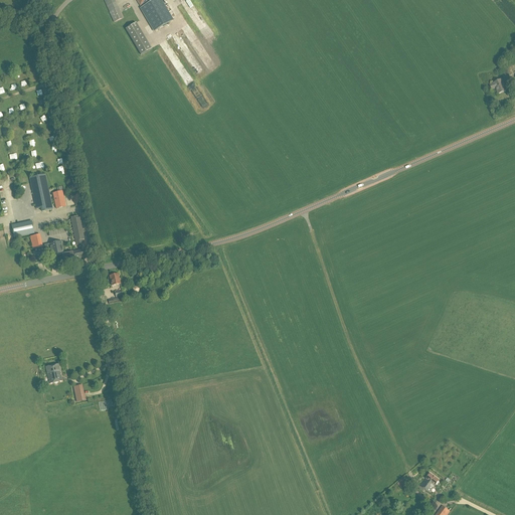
[(103,0),(114,23),(122,19),(118,9),(114,0),(103,0)]
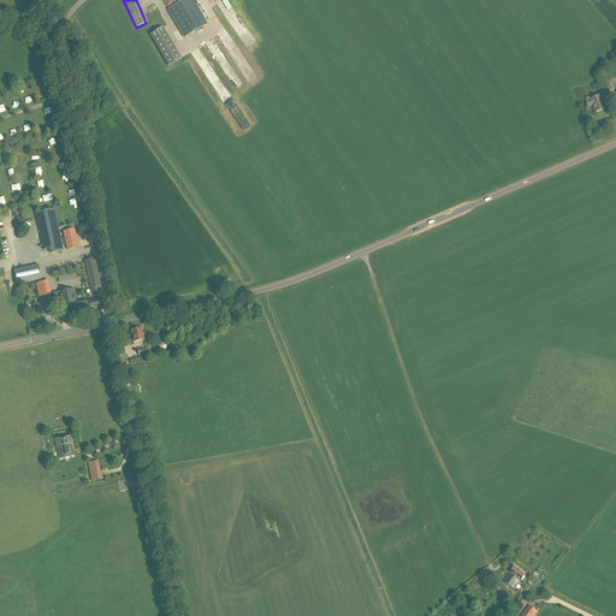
[(163,0),(167,7),(170,6),(172,9),(169,10),(184,39),(206,25),(191,0),(185,0),(182,3),(181,0),(163,0)]
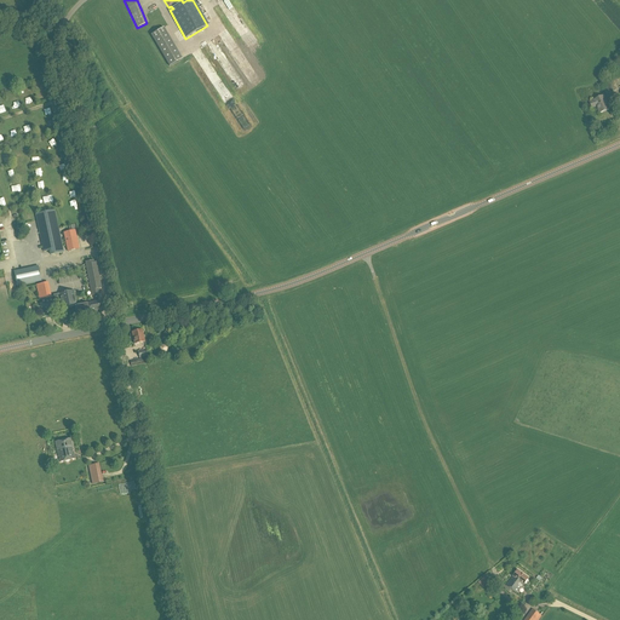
[(170,67),(183,59),(164,28),(151,35),(170,67)]
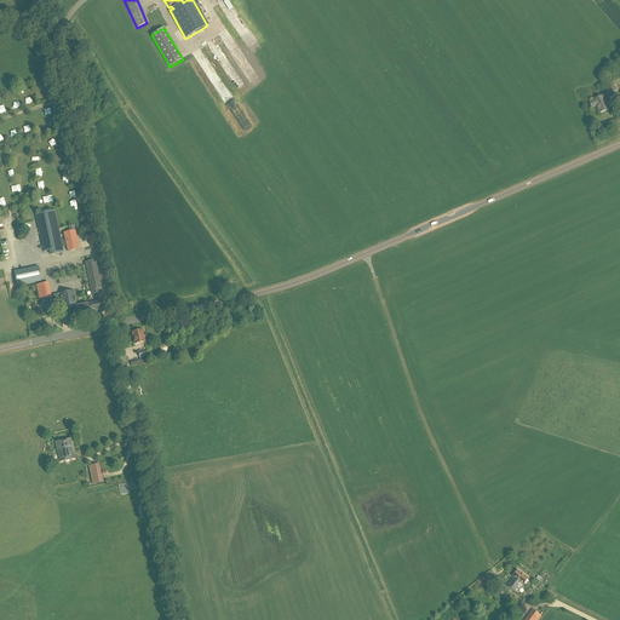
[(201,58),(199,59),(206,72),(208,70),(206,67),(211,63),(204,49),(197,52),(201,58)]
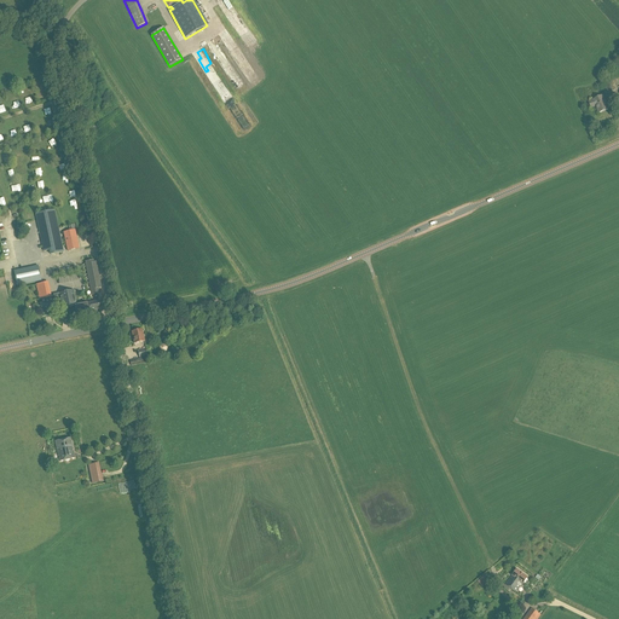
[(609,109),(603,96),(594,99),(595,100),(589,103),(591,109),(596,106),(599,114),(609,109)]
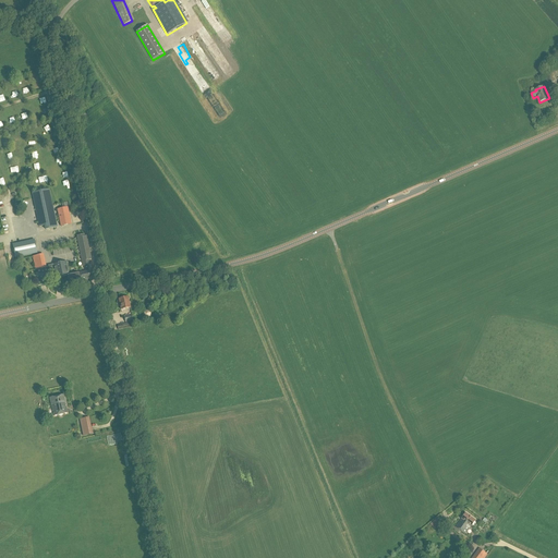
[(57,227),(48,190),(32,193),(39,227),(44,226),(45,230),(57,227)]
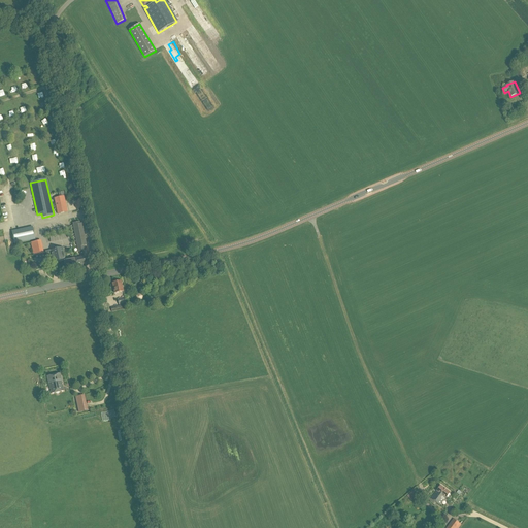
[(57,215),(67,211),(62,192),(59,193),(60,197),(54,198),(57,215)]
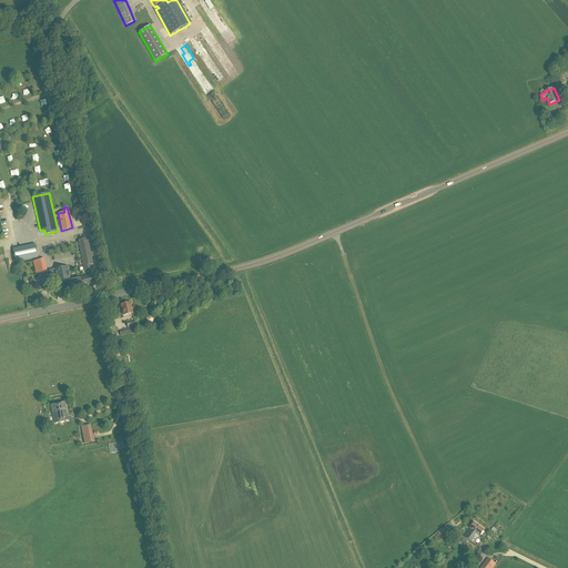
[(16,263),(38,259),(34,245),(12,250),(16,263)]
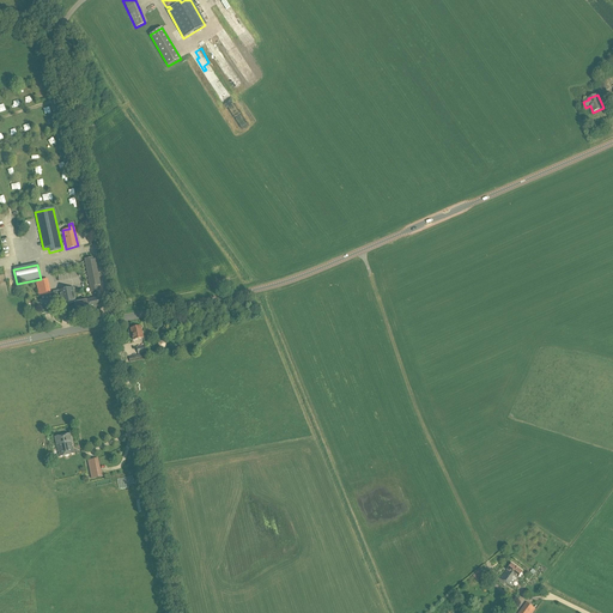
[(40,296),(49,293),(46,280),(36,283),(40,296)]
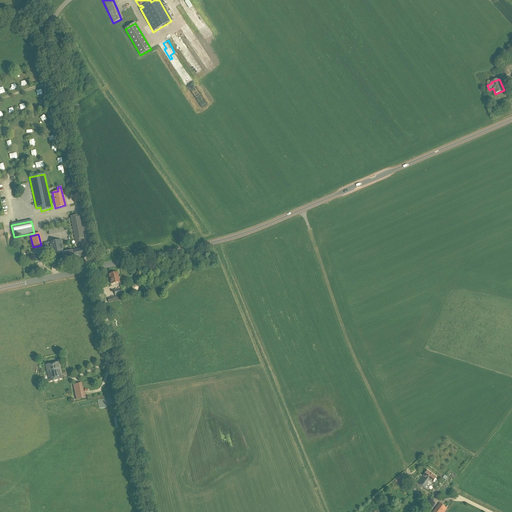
[(63,251),(61,240),(49,243),(49,244),(45,245),(46,253),(50,255),(52,255),(52,256),(62,254),(64,263),(74,261),(73,258),(83,256),(82,249),(68,252),(67,250),(63,251)]
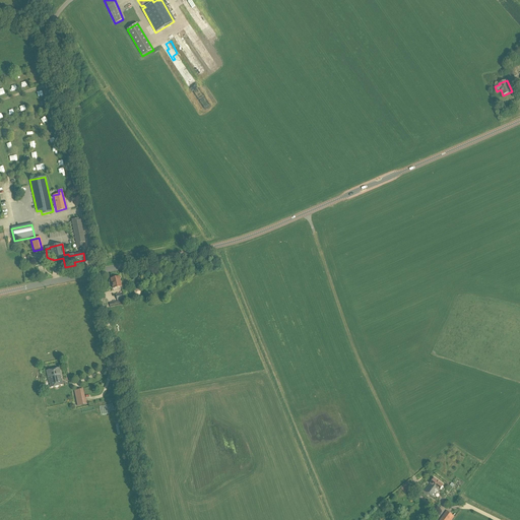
[(113,288),(122,287),(119,277),(111,279),(113,288)]
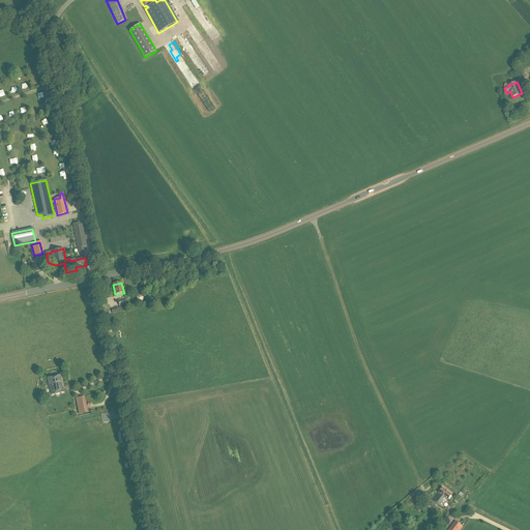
[(112,313),(127,310),(125,299),(118,300),(120,307),(112,310),(112,313)]
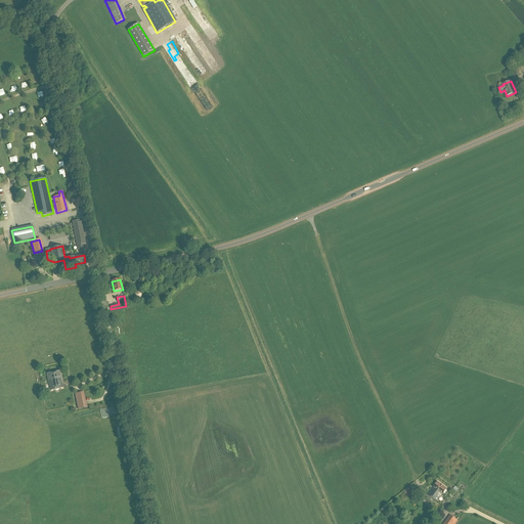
[(63,388),(61,378),(60,370),(47,374),(48,381),(50,391),(63,388)]
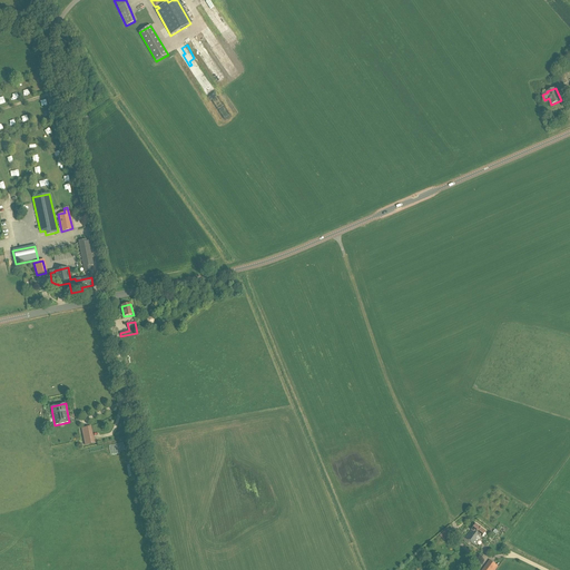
[(482,538),(487,532),(477,524),(472,530),(465,539),(475,546),(481,537),(482,538)]
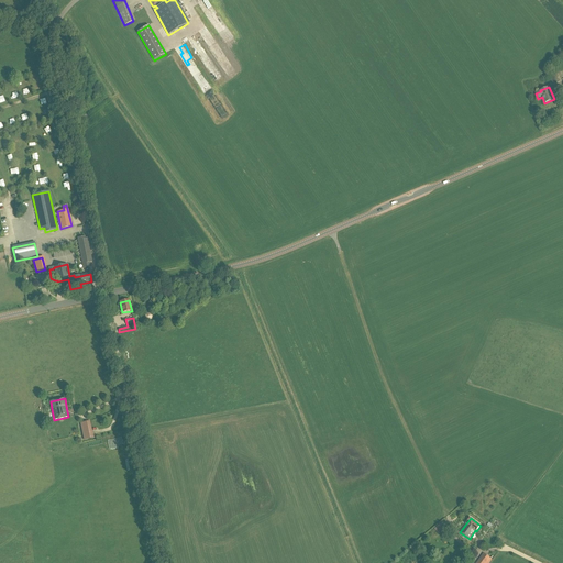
[(490,539),(504,522),(498,519),(486,536),(490,539)]
